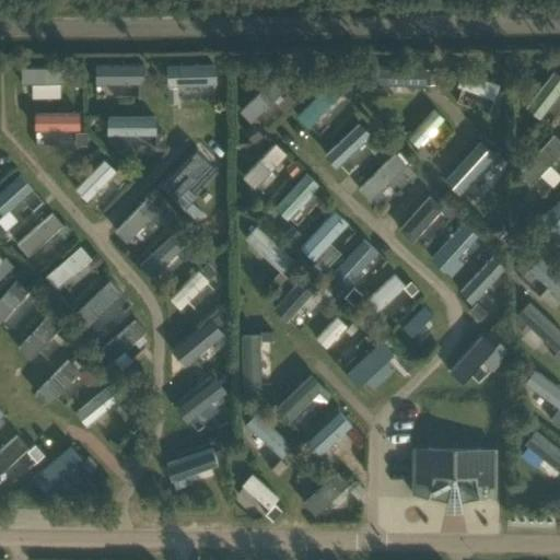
[(148,65),(96,65),(96,86),(148,86),(148,65)]
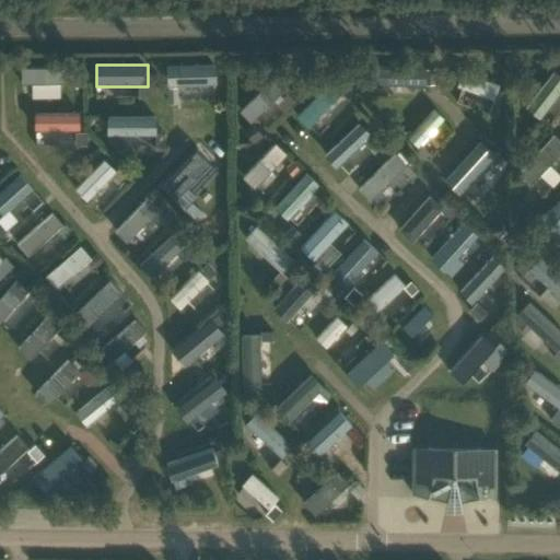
[(217,66),(165,68),(166,89),(217,86),(217,66)]
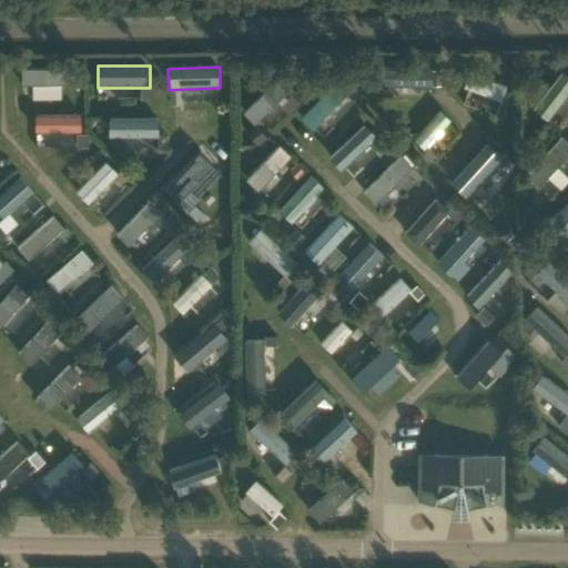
[(70,69),(23,71),(23,89),(70,87),(70,69)]
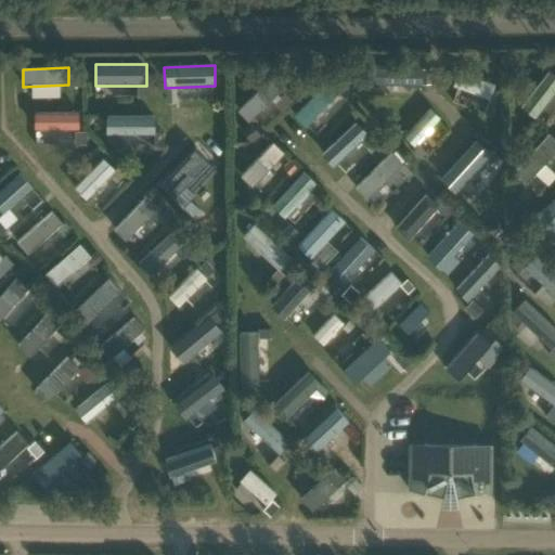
[(423,89),(423,71),(370,68),(369,87),(423,89)]
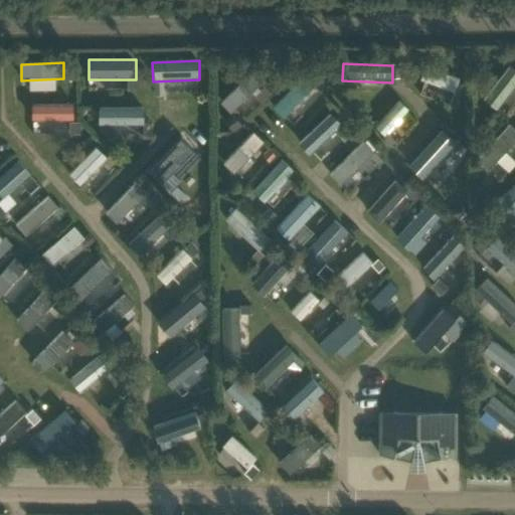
[(514,86),(514,71),(508,67),(482,102),(496,112),(514,86)]
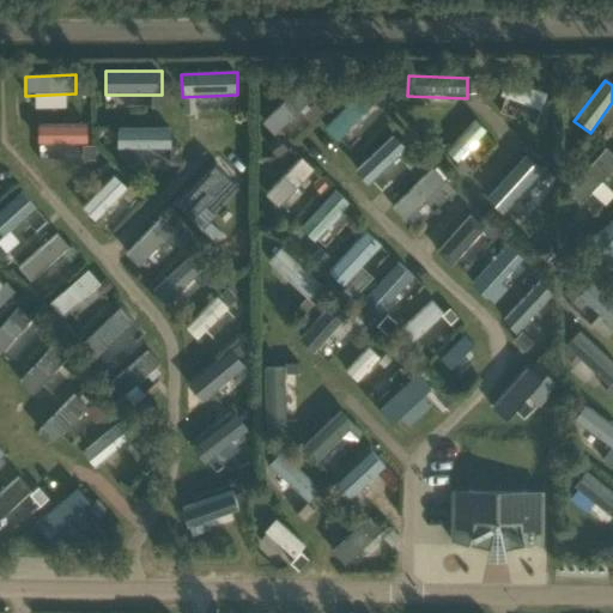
[(548,95),(508,82),(502,98),(542,113),(548,95)]
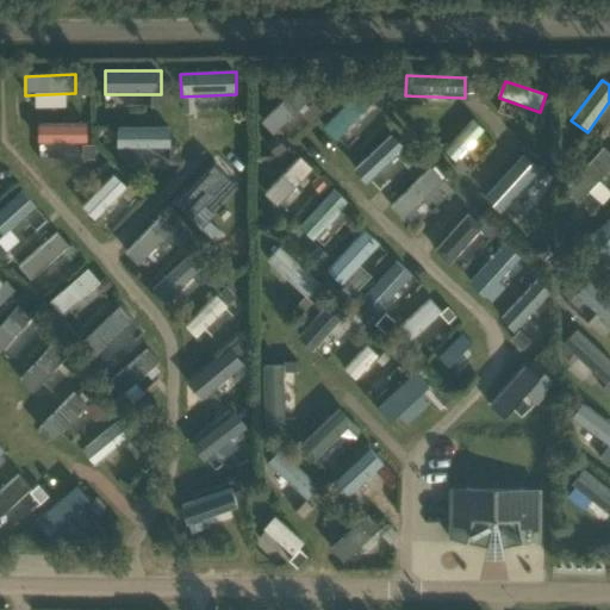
[(315,100),(303,86),(262,124),(275,137),(315,100)]
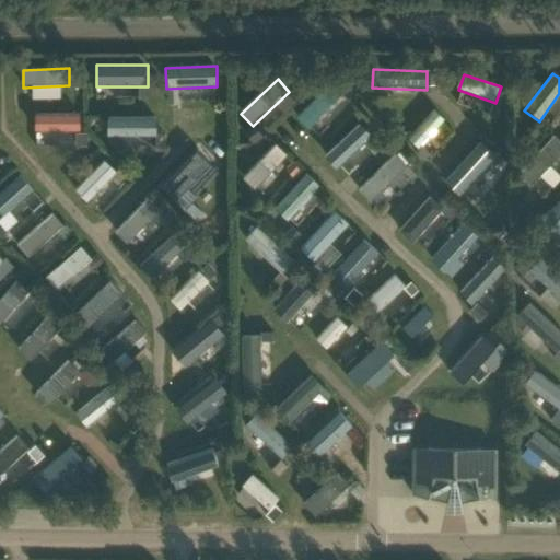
[(342,92),(328,79),(295,115),(308,127),(342,92)]
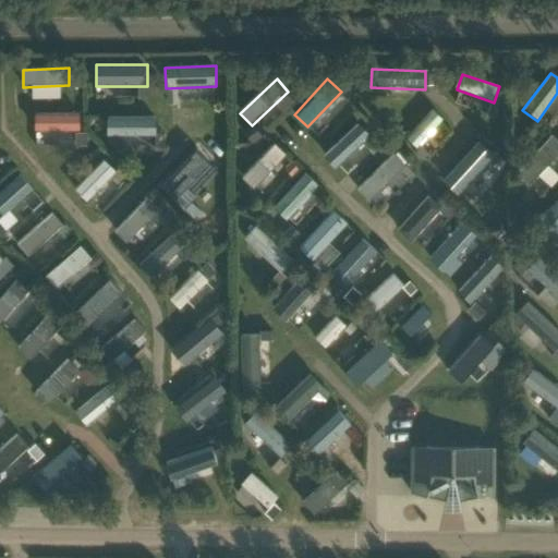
[(81,131),(81,112),(35,113),(36,132),(81,131)]
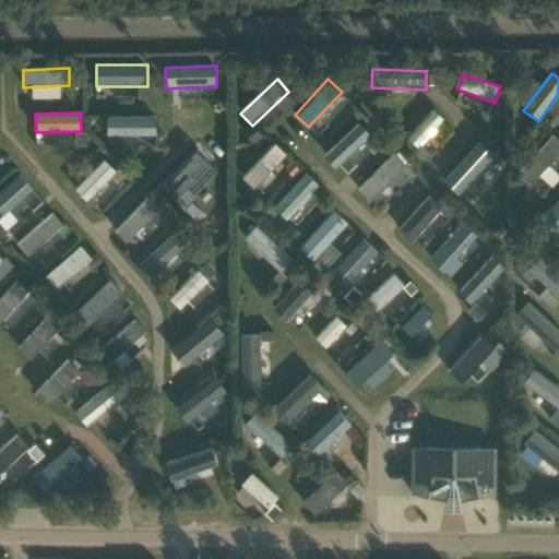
[(444,122),(432,113),(408,141),(419,151),(444,122)]
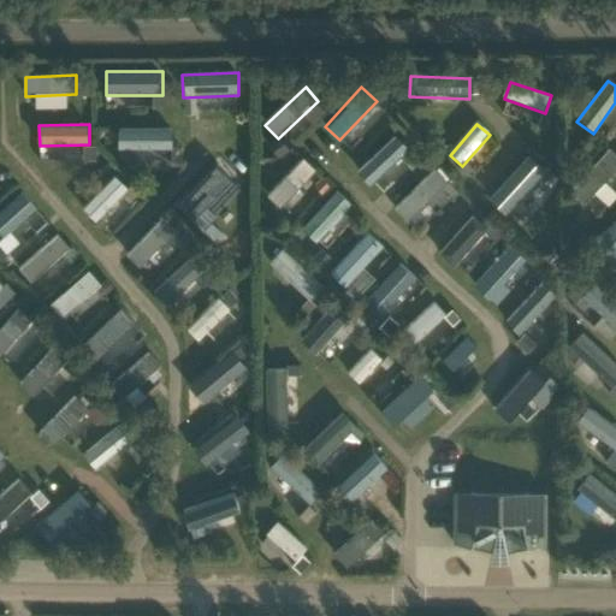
[(170,130),(119,130),(118,152),(170,152),(170,130)]
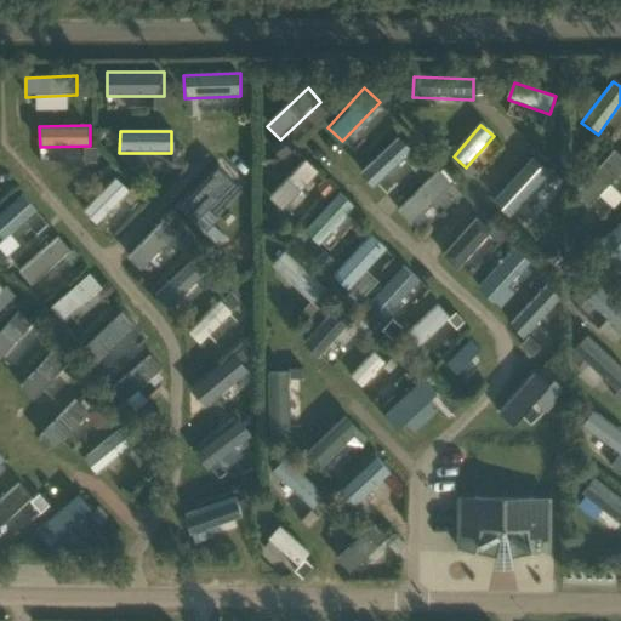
[(412,154),(400,141),(364,176),(376,189),(412,154)]
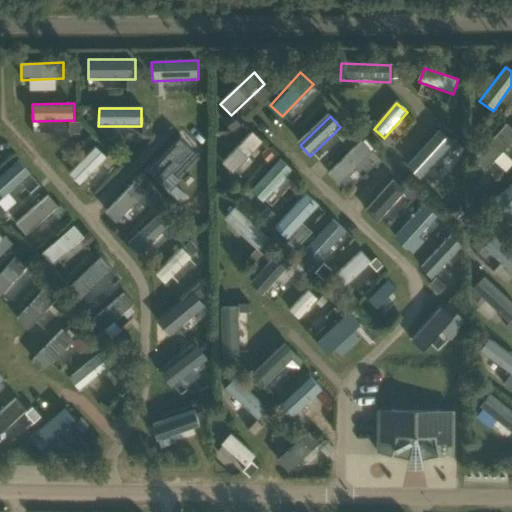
[(511,130),(506,125),(472,161),(484,172),(511,141),(511,130)]
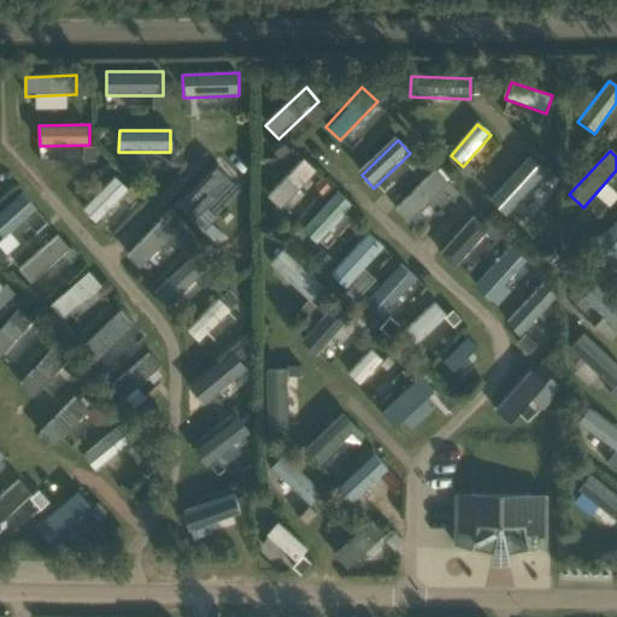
[(547,174),(530,159),(492,204),(509,219),(547,174)]
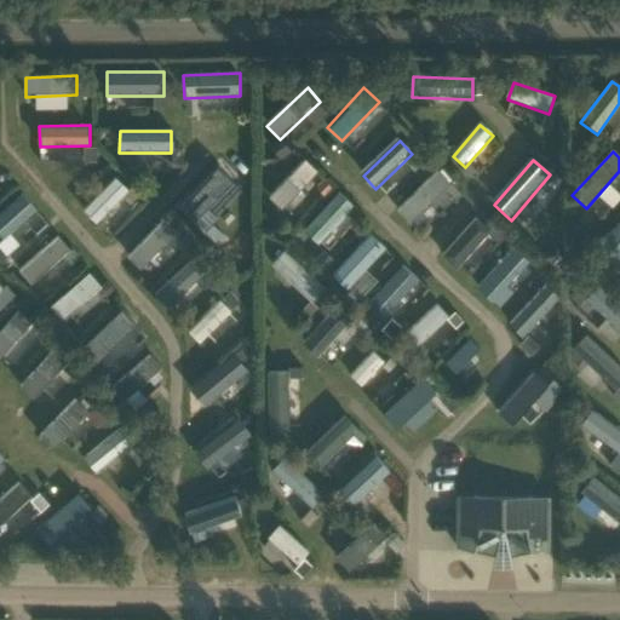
[(320,173),(306,161),(270,201),(285,213),(320,173)]
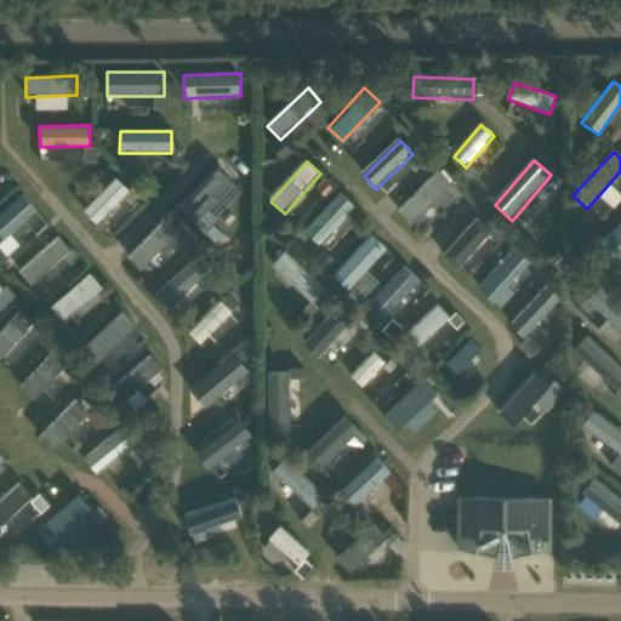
[(224,183),(211,172),(183,204),(197,216),(224,183)]
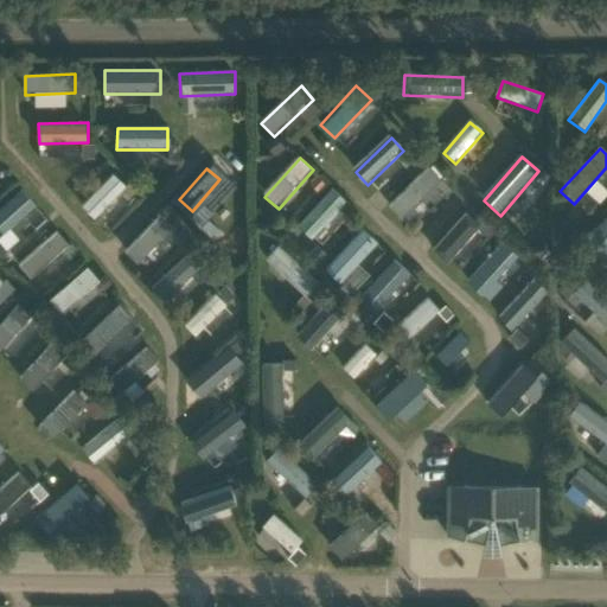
[(442,183),(428,168),(391,208),(406,222),(442,183)]
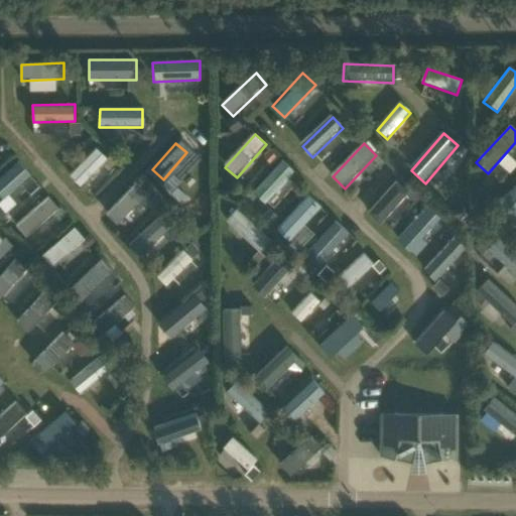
[(108,160),(97,149),(70,176),(81,187),(108,160)]
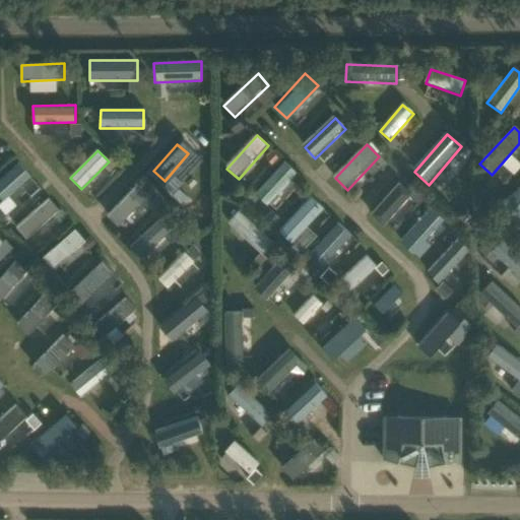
[(297,174),(283,163),(256,196),(269,207),(297,174)]
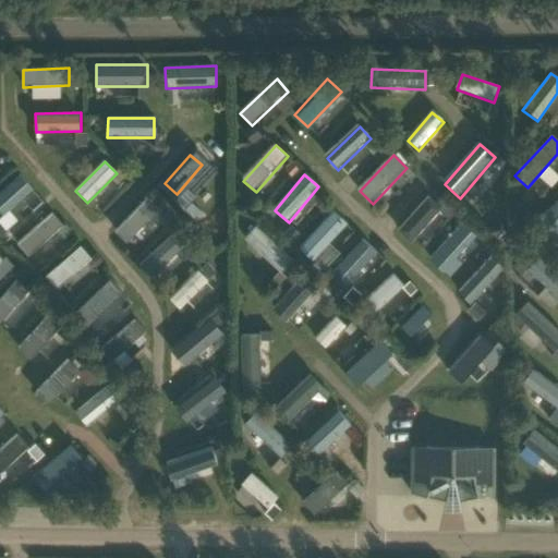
[(33,191),(20,178),(0,197),(0,227),(7,233),(20,221),(11,213),(33,191)]
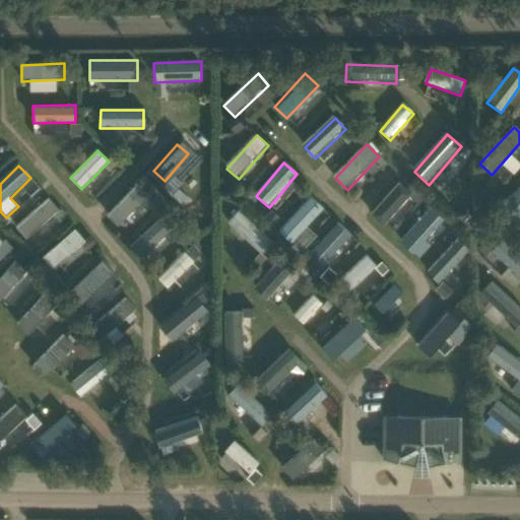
[(411,195),(398,184),(372,216),(385,226),(411,195)]
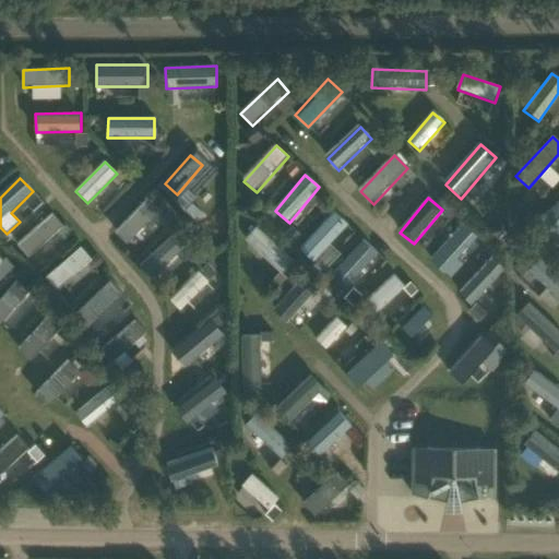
[(159,211),(149,200),(116,234),(127,246),(159,211)]
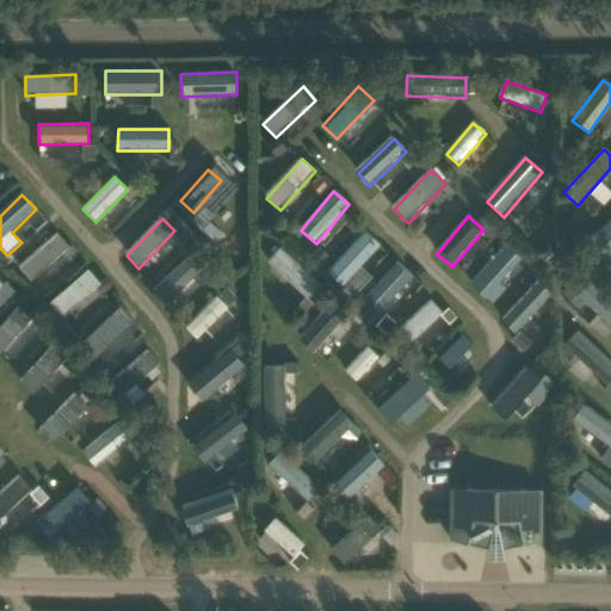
[(610,220),(593,239),(606,252),(610,246),(610,220)]
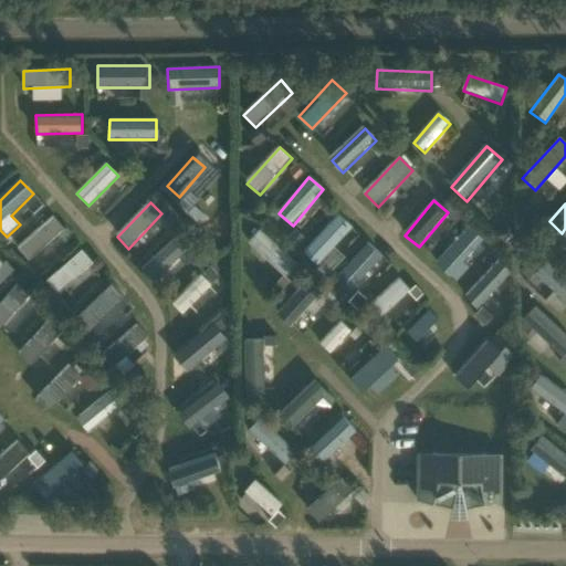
[(354,229),(338,215),(306,251),(332,274),(346,258),(335,249),(354,229)]
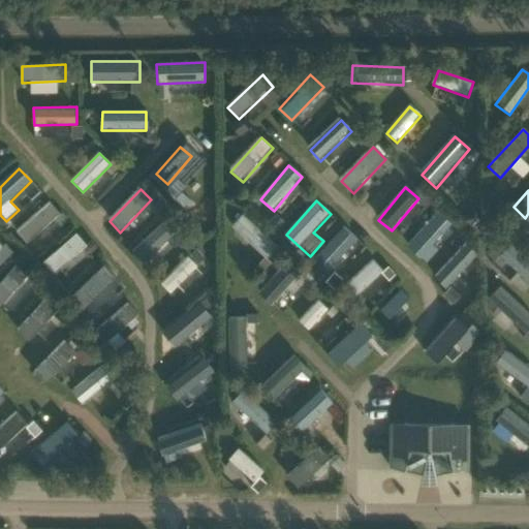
[(61,215),(50,204),(17,234),(28,245),(61,215)]
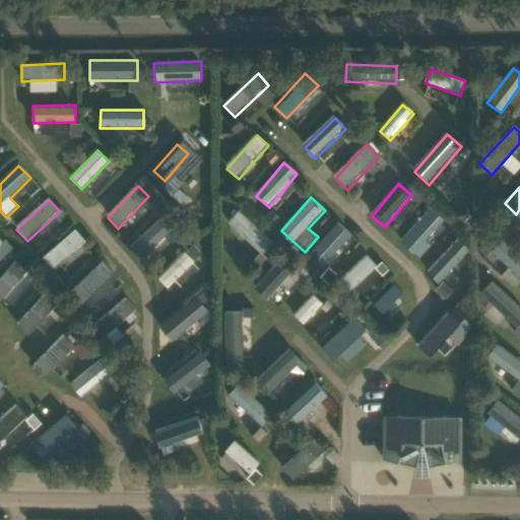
[(445,220),(432,208),(400,242),(416,255),(420,259),(432,247),(426,242),(445,220)]
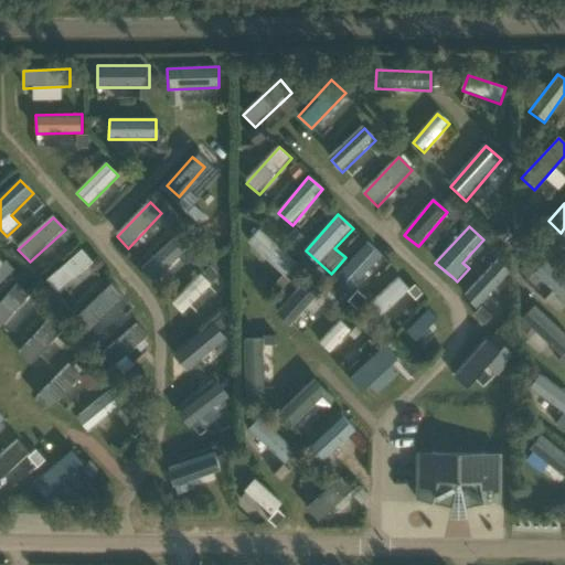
[(298,264),(258,230),(246,243),(287,278),(298,264)]
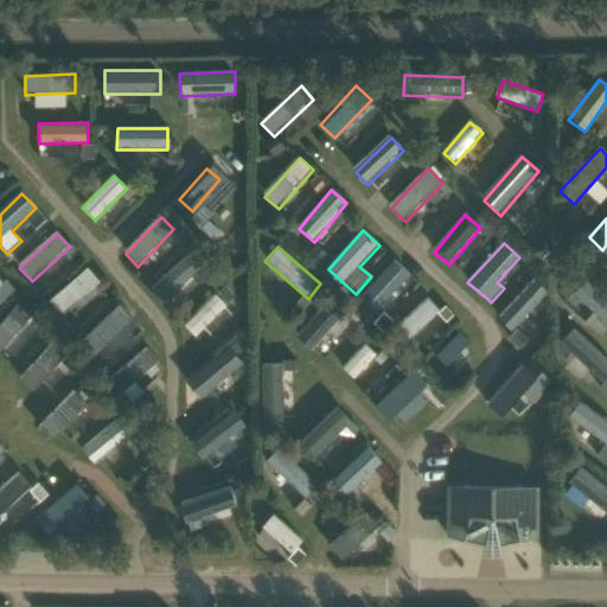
[(204,268),(191,254),(152,288),(165,302),(204,268)]
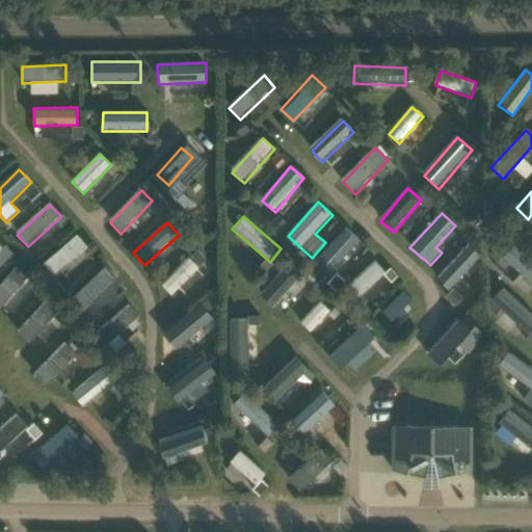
[(357,241),(346,231),(321,259),(333,269),(337,264),(357,241)]
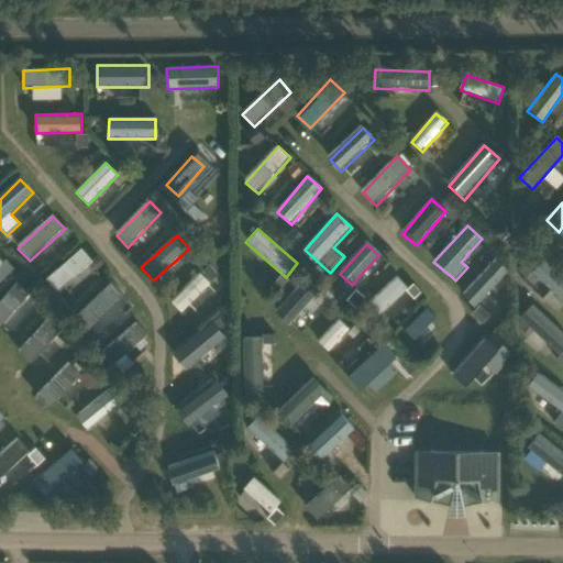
[(94,263),(83,250),(46,280),(57,294),(94,263)]
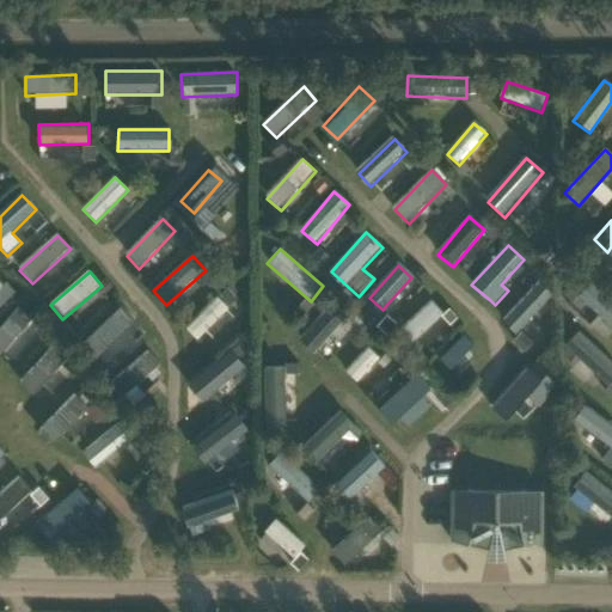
[(611,300),(591,282),(575,299),(611,331),(611,300)]
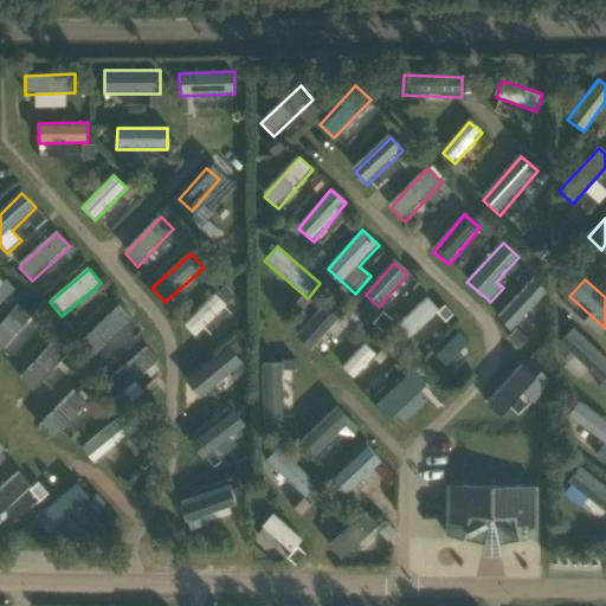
[(543,296),(530,284),(502,318),(515,329),(543,296)]
